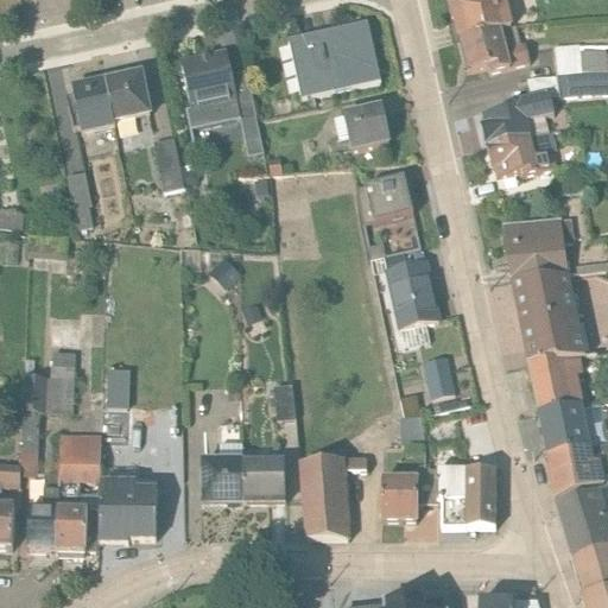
[(458,39),(460,40),(511,29),(502,0),(463,0),(450,4),(454,21),(458,39)]
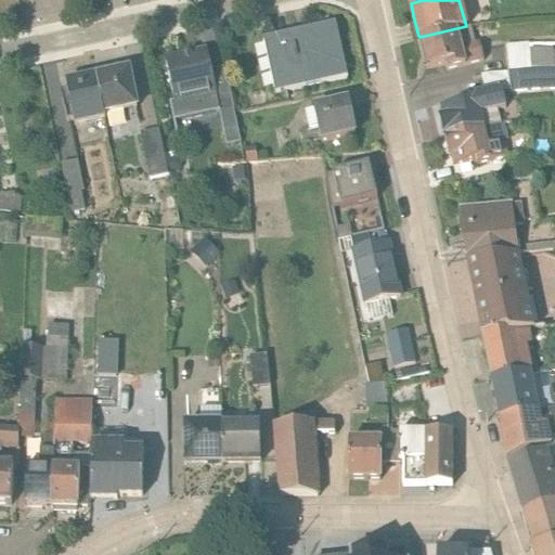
[(283,10),(267,13),(271,35),(287,31),(283,10)]
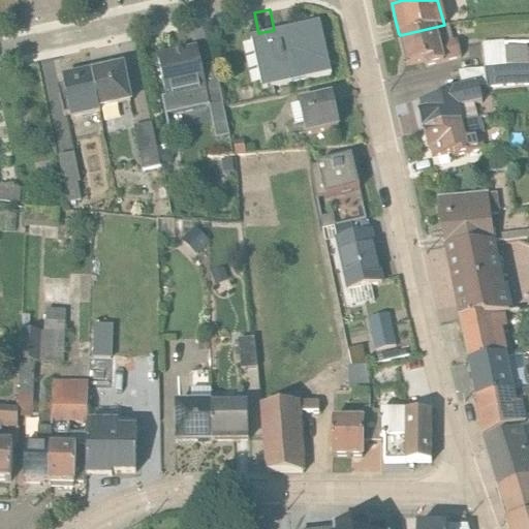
[(379,39),(399,34),(395,19),(376,24),(379,39)]
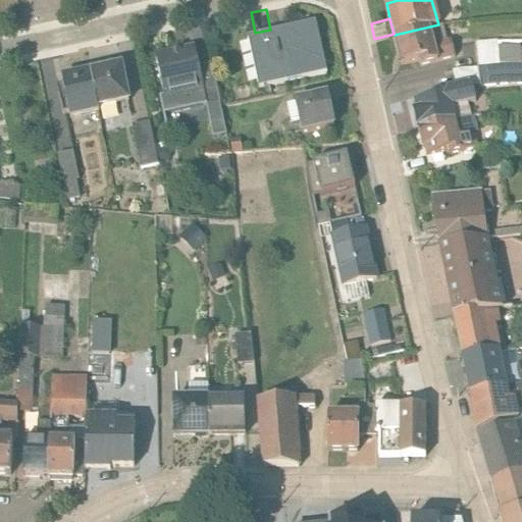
[(246,35),(258,85),(325,70),(314,19),(270,30),(255,33),(246,35)]
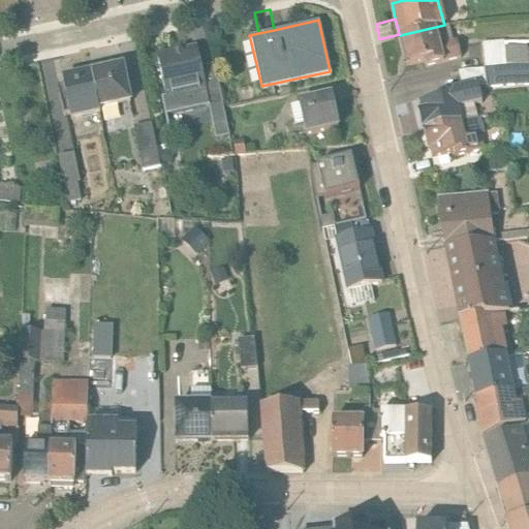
[(444,25),(400,35),(406,63),(422,59),(423,64),(460,55),(455,37),(452,38),(447,24),(444,25)]
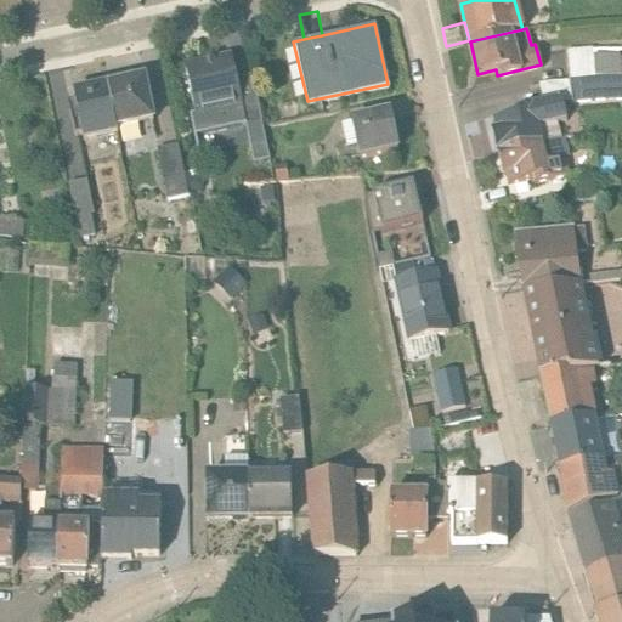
[(592,45),(564,46),(566,78),(621,73),(621,72),(621,44),(592,46),(592,45)]
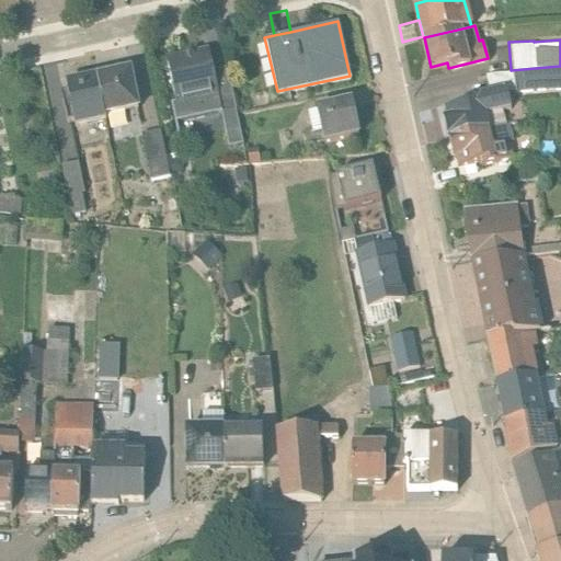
[(208,49),(165,58),(174,100),(170,101),(173,119),(220,110),(228,145),(242,142),(226,66),(213,68),(208,49)]
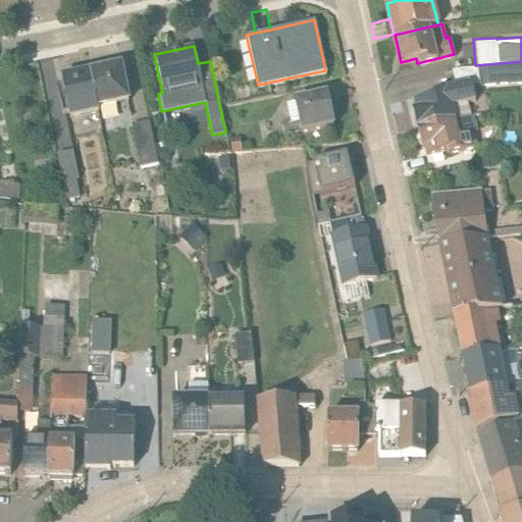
[(438,92),(413,99),(415,107),(413,107),(417,125),(468,112),(469,112),(467,99),(474,97),(472,83),(479,82),(479,84),(521,79),(521,69),(521,61),(475,65),(475,66),(452,70),(455,83),(437,88),(438,92)]
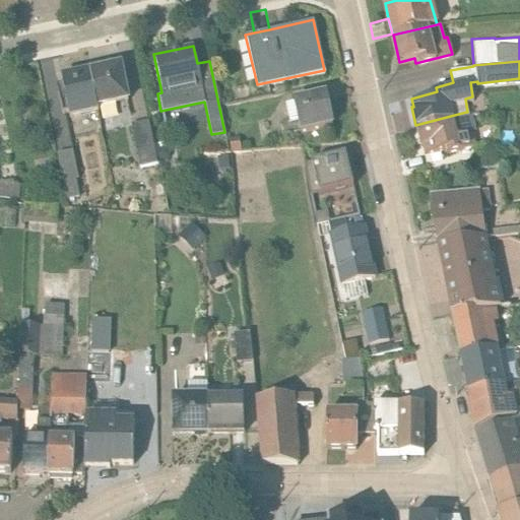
[(89,68),(88,68),(95,105),(127,99),(120,62),(105,65),(105,66),(90,69),(89,68)]
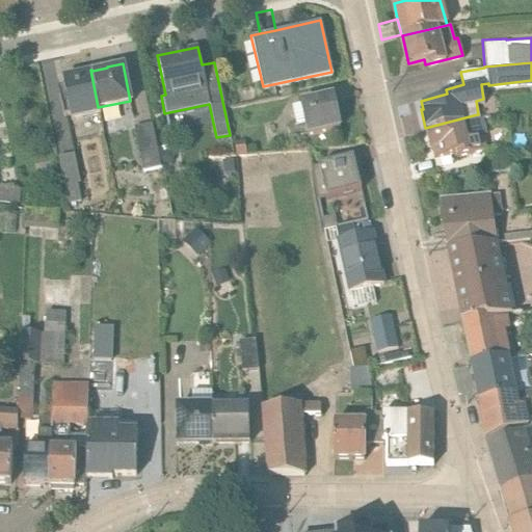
[(98,107),(90,70),(61,76),(62,81),(56,83),(62,111),(69,110),(70,117),(99,111),(98,107)]
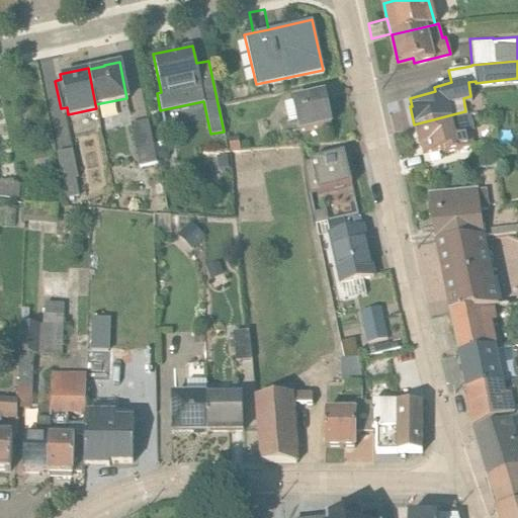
[(296,124),(297,130),(330,121),(323,91),(283,100),(286,116),(294,114),(296,124)]
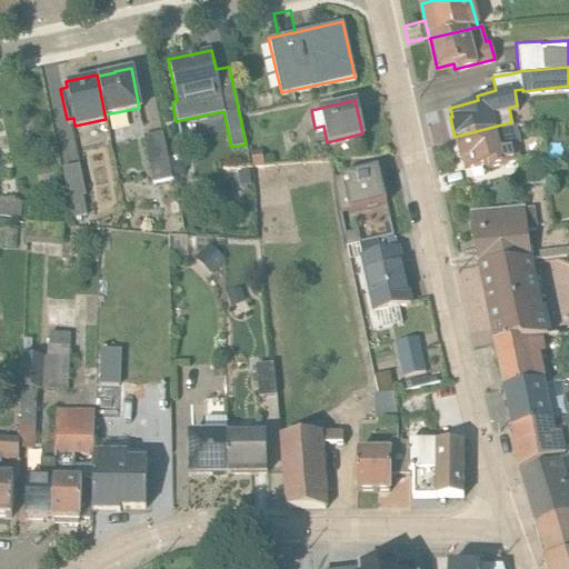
[(510,122),(455,137),(460,157),(462,156),(465,165),(485,159),(486,165),(519,155),(510,122)]
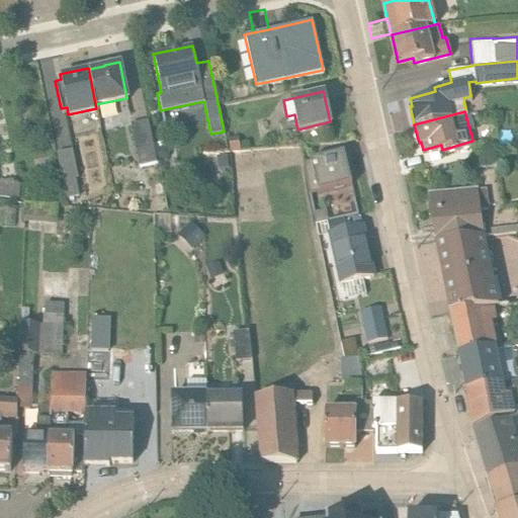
[(294,114),(286,116),(277,118),(279,128),(296,124),(294,114)]
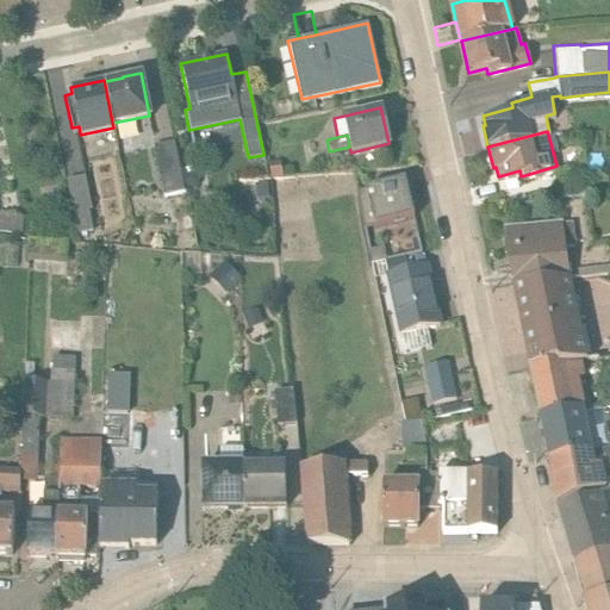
[(173,138),(153,142),(163,192),(184,187),(173,138)]
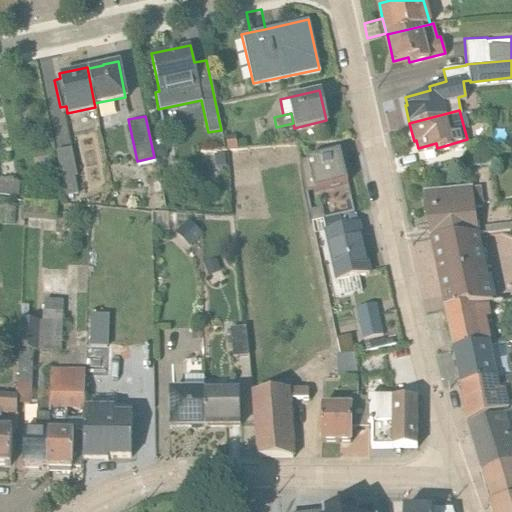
[(70,143),(54,147),(64,191),(77,189),(73,171),(76,171),(70,143)]
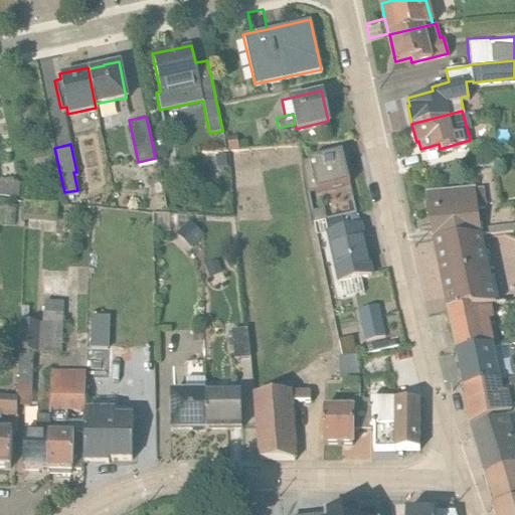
[(349,180),(341,150),(300,160),(306,191),(349,180)]
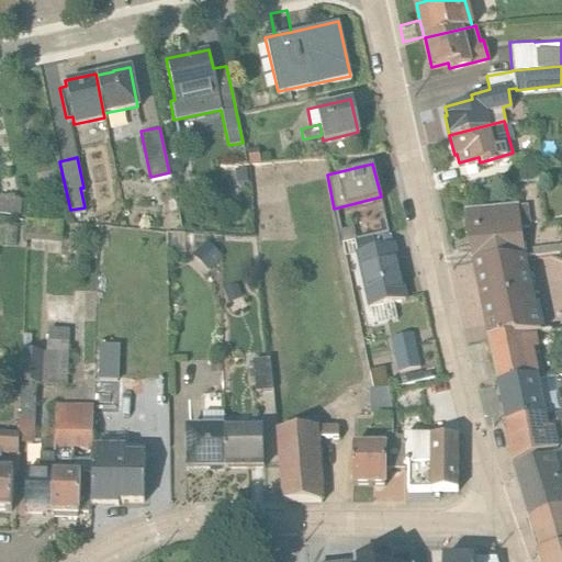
[(21,194),(0,191),(0,208),(19,211),(21,194)]
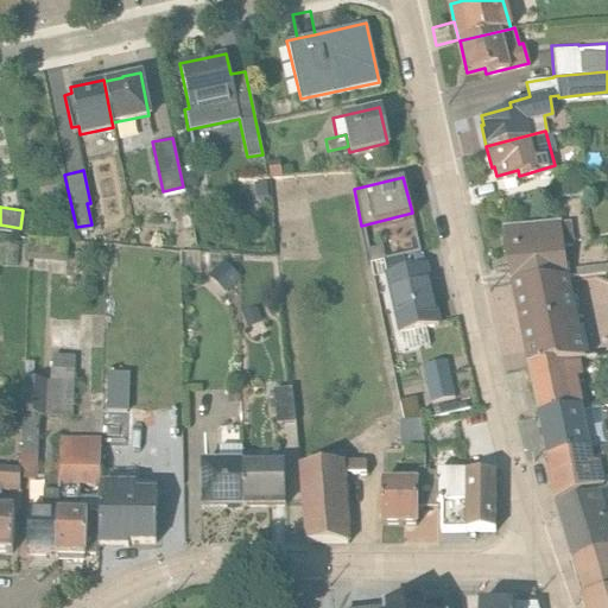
[(507,258),(511,280),(568,272),(562,241),(572,240),(570,217),(504,226),(506,249),(507,258)]
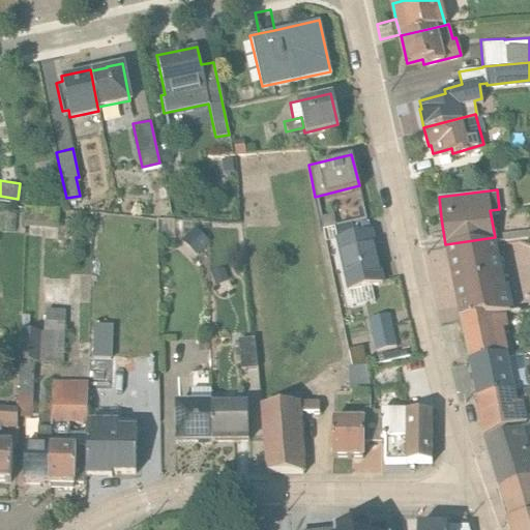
[(56,205),(25,202),(24,223),(55,225),(56,205)]
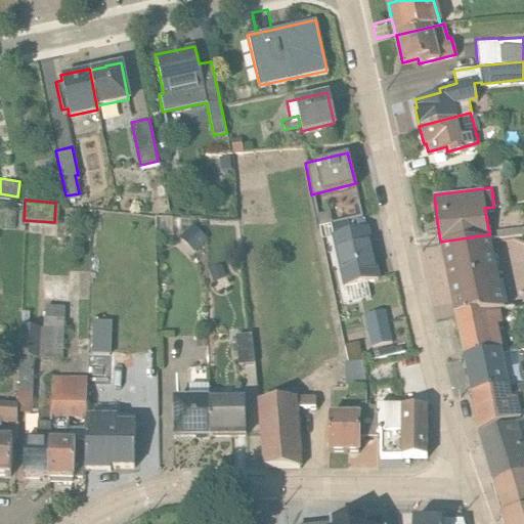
[(14,207),(4,207),(3,223),(13,223),(14,207)]
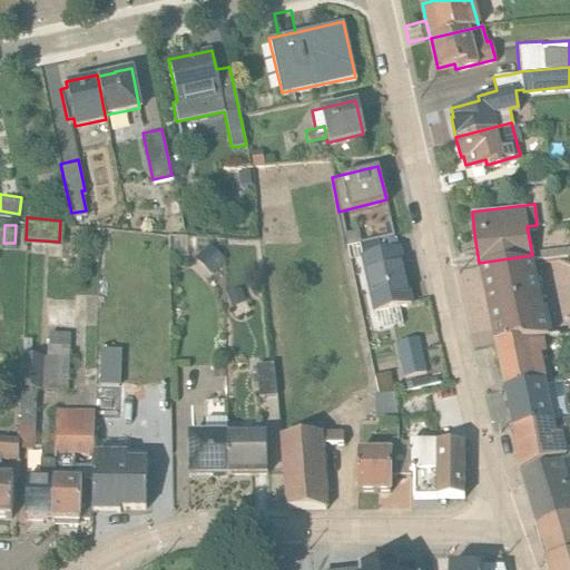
[(357,227),(343,231),(347,249),(362,246),(357,227)]
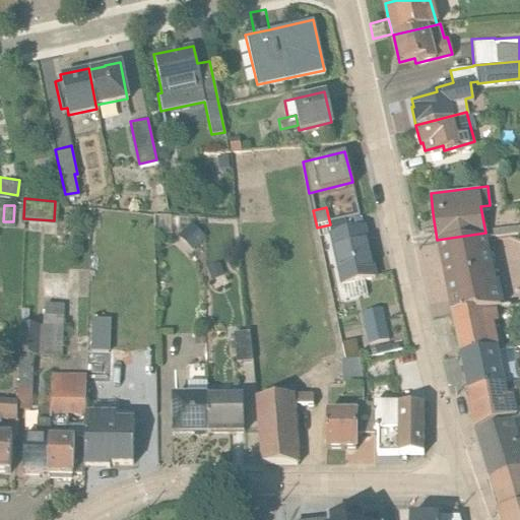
[(519,220),(491,225),(492,232),(519,226),(519,209),(519,217),(519,220)]
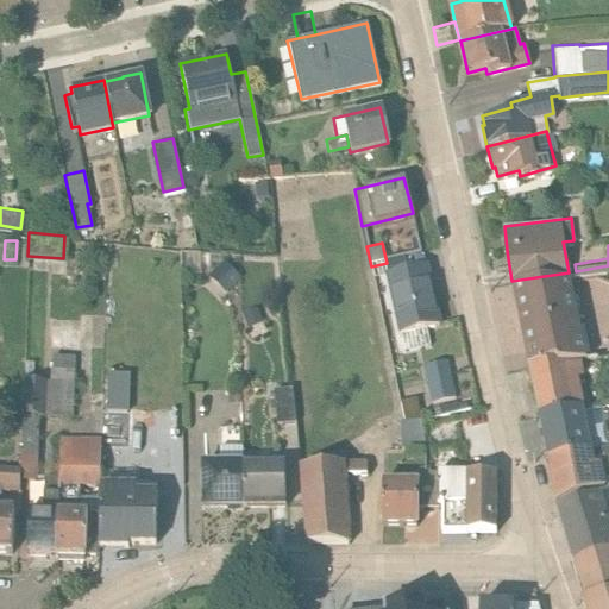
[(507,250),(498,251),(496,251),(485,258),(487,265),(497,264),(497,262),(498,261),(508,258),(507,250)]
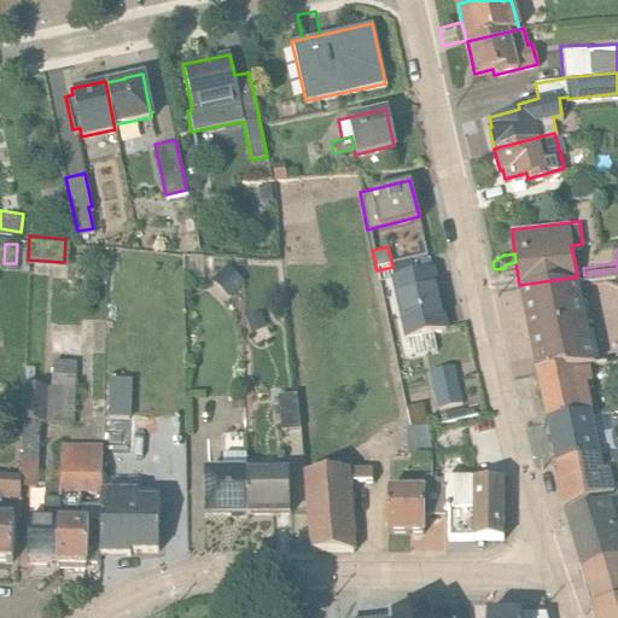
[(244,275),(227,258),(210,275),(227,292),(244,275)]
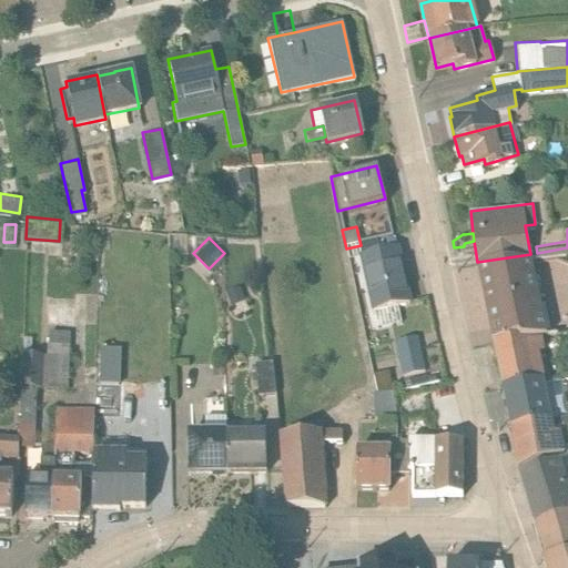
[(357,253),(371,307),(408,300),(396,244),(357,253)]
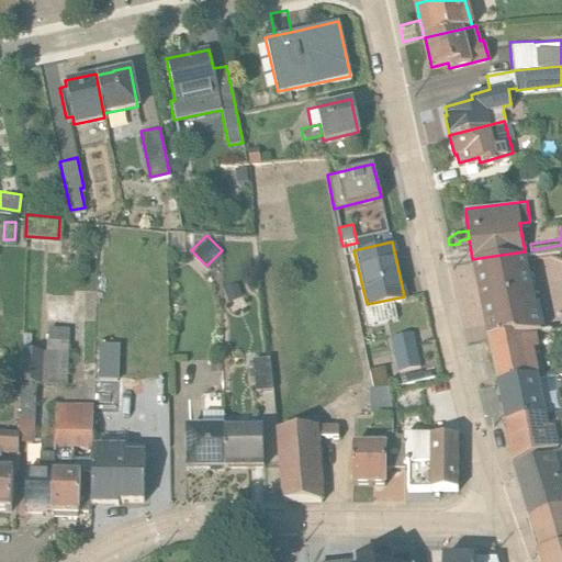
[(525,251),(472,259),(478,288),(479,288),(485,317),(484,317),(487,333),(509,330),(535,326),(540,326),(525,251)]
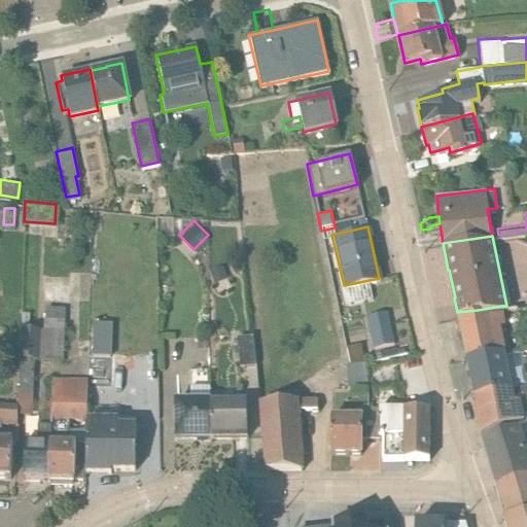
[(221,260),(208,265),(211,278),(226,273),(221,260)]
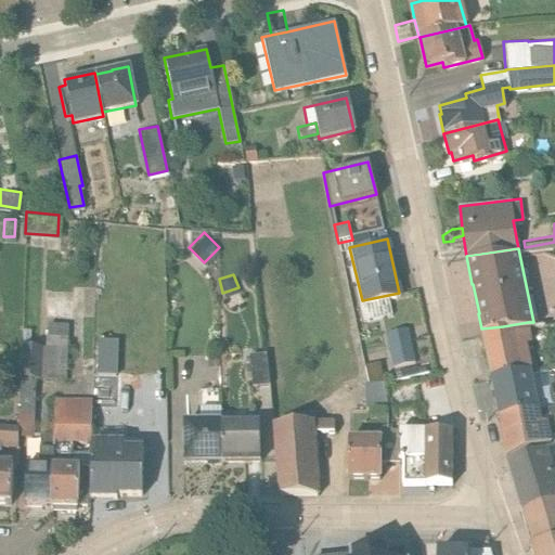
[(16,422),(16,433),(33,433),(34,374),(65,375),(67,319),(46,319),(46,330),(44,330),(44,341),(29,340),(29,324),(21,324),(17,410),(16,422)]
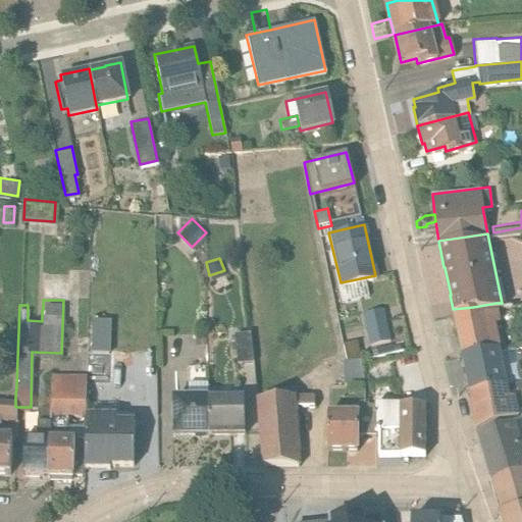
[(473,307),(453,309),(461,352),(498,345),(506,343),(502,323),(496,324),(494,321),(501,320),(497,303),(473,307)]
